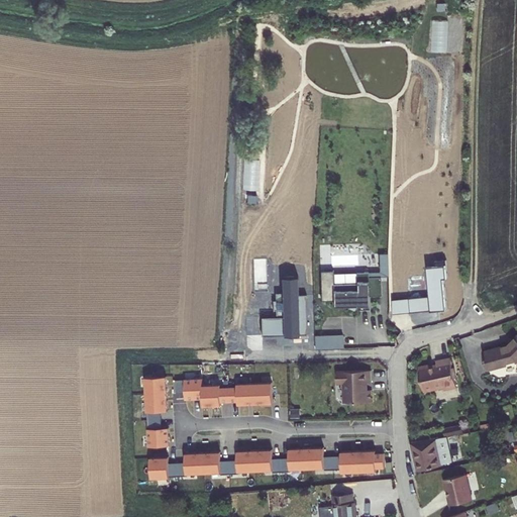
[(446,265),(428,267),(430,296),(393,299),(394,312),(447,308),(444,277),(447,277),(446,265)]
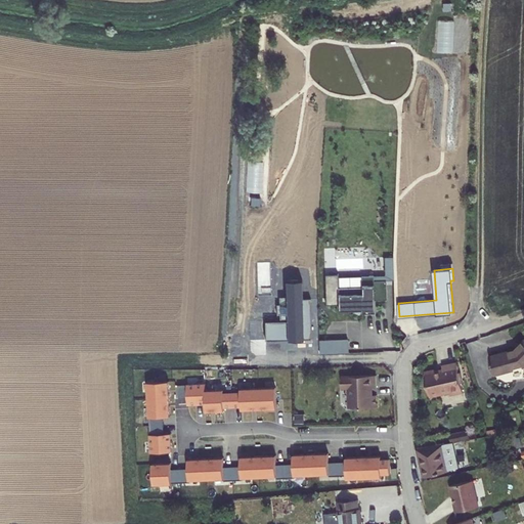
[(373,275),(374,280),(386,279),(393,279),(393,270),(386,270),(386,275),(373,275)]
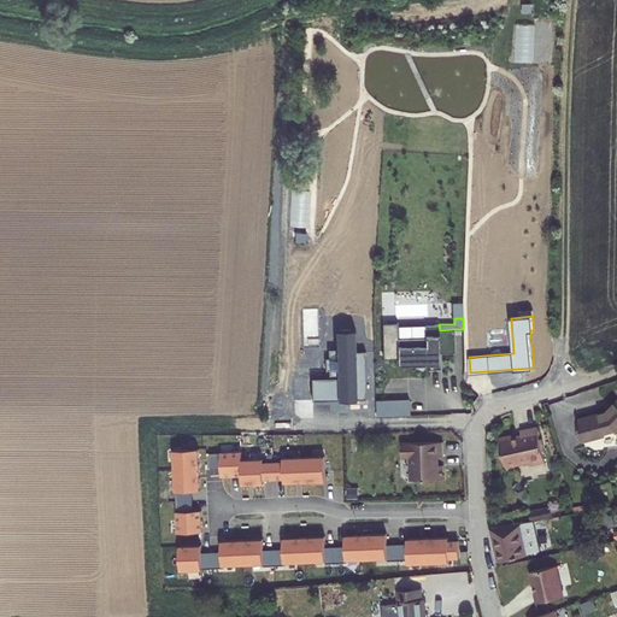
[(440,352),(454,352),(454,329),(440,330),(439,324),(425,325),(425,338),(398,338),(398,330),(382,331),(383,359),(398,359),(398,365),(424,364),(424,368),(441,366),(440,352)]
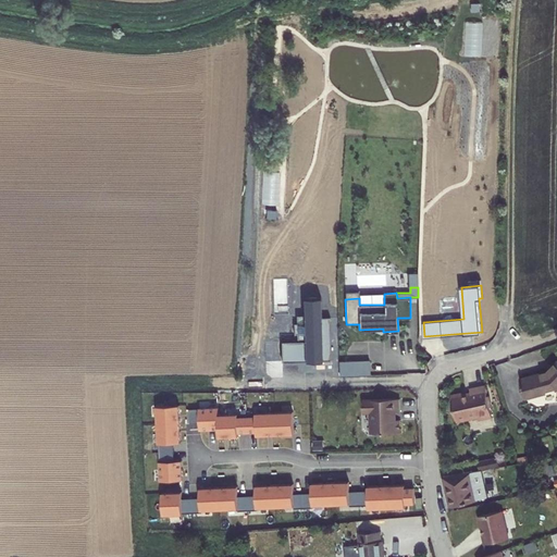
[(282,341),(282,360),(331,359),(330,317),(322,317),(322,298),(304,298),(305,314),(297,314),(298,341),(282,341)]
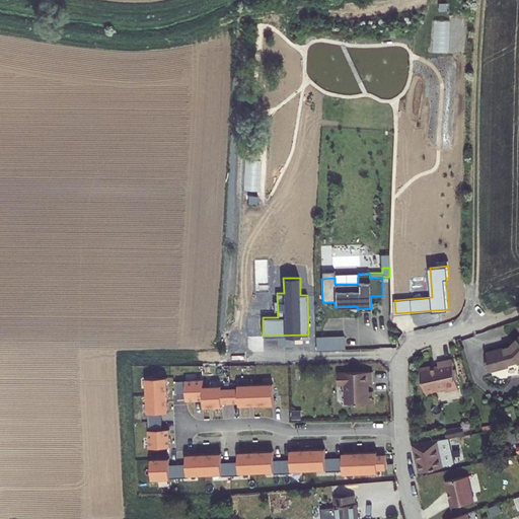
[(344,337),(328,338),(328,350),(344,350),(344,337)]
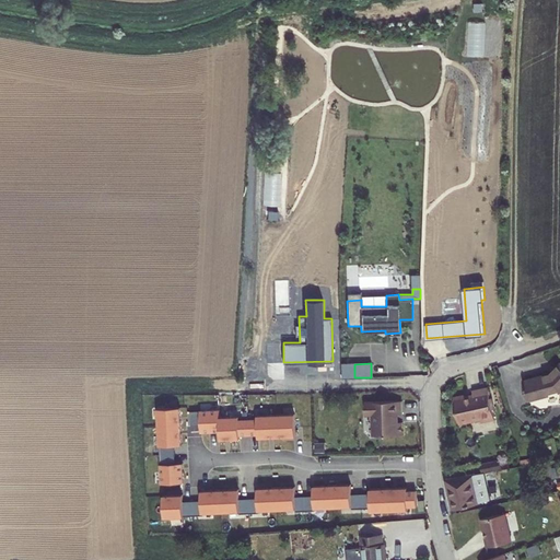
[(340,378),(354,377),(354,364),(340,364),(340,378)]
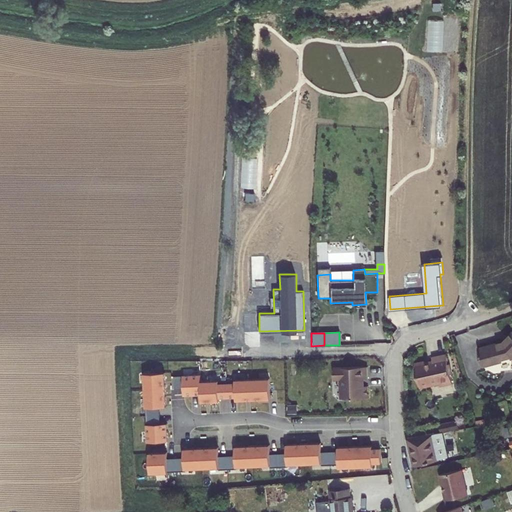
[(479,348),(484,364),(511,356),(511,333),(504,341),(479,348)]
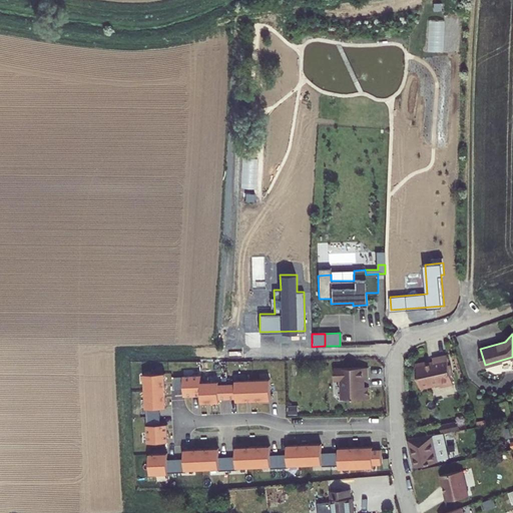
[(427,362),(416,364),(421,388),(431,385),(431,387),(441,385),(442,387),(454,385),(452,376),(450,366),(448,356),(434,358),(435,363),(427,365),(427,362)]
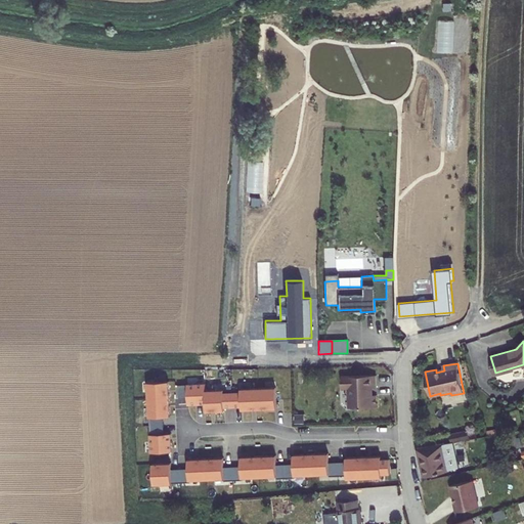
[(377,387),(377,375),(343,376),(343,384),(347,388),(350,388),(350,407),(378,406),(377,395),(373,395),(373,387),(377,387)]
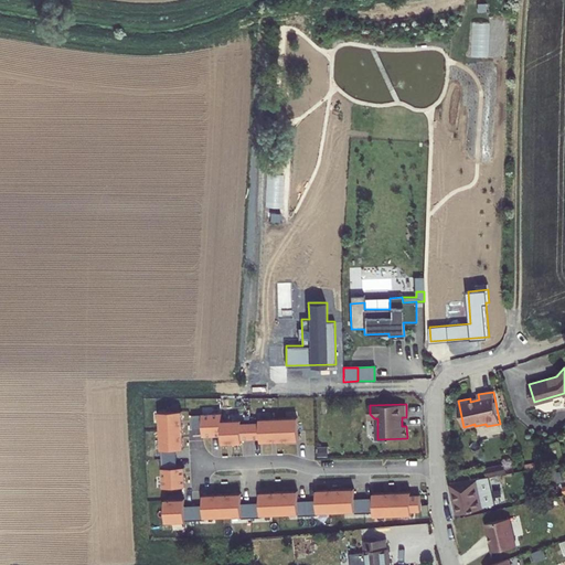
[(160,429),(183,429),(183,411),(160,412),(160,429)]
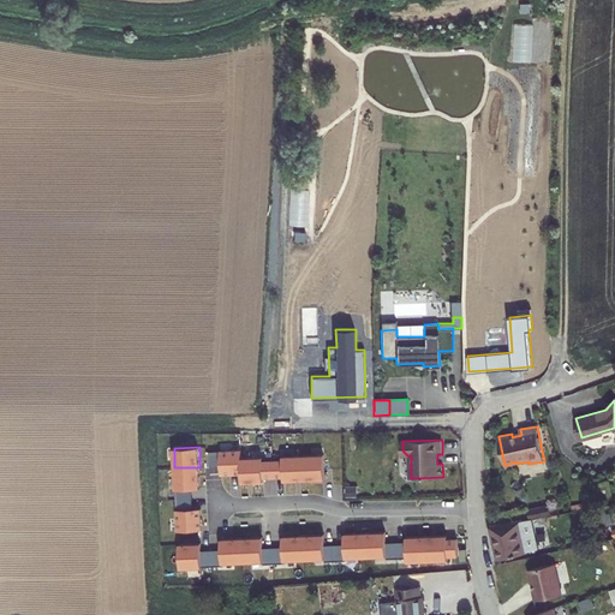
[(326,481),(324,454),(284,457),(284,459),(263,460),(263,457),(243,458),(243,449),(221,451),(221,476),(243,475),(243,483),(263,483),(263,478),(285,478),(285,482),(326,481)]
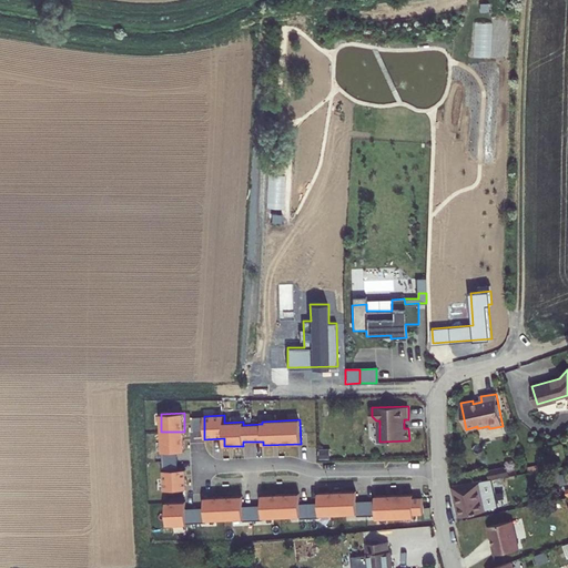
[(179,460),(178,452),(185,450),(184,432),(161,432),(162,452),(163,452),(163,460),(179,460)]
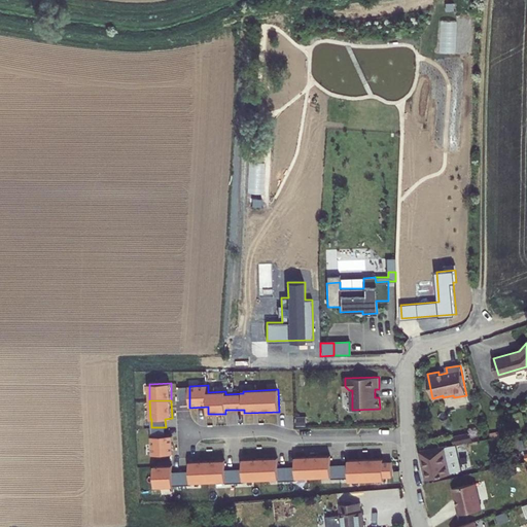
[(172,435),(166,435),(166,427),(151,427),(152,436),(150,436),(151,456),(173,455),(172,435)]
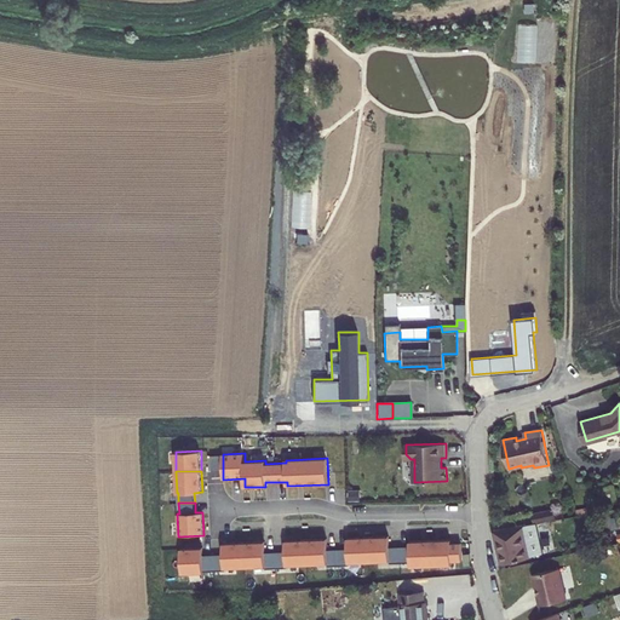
[(554,509),(533,514),(537,523),(556,517),(554,509)]
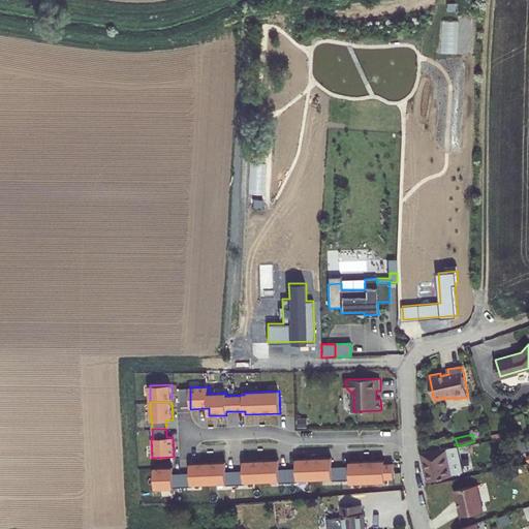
[(421,454),(426,480),(462,473),(457,446),(421,454)]
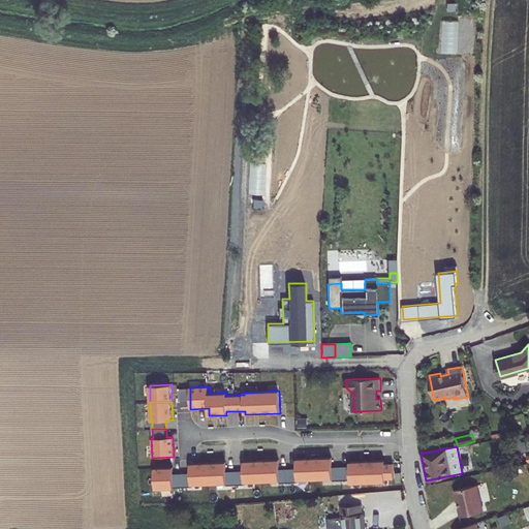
[(192,486),(191,485),(333,479),(333,480),(350,480),(350,484),(385,483),(385,479),(395,478),(394,467),(384,467),(384,461),(349,462),(350,466),(332,467),(332,459),(297,460),(297,469),(279,469),(279,460),(244,462),(244,471),(226,471),(226,462),(191,463),(191,473),(174,473),(173,468),(155,468),(155,490),(174,489),(174,487),(192,486)]
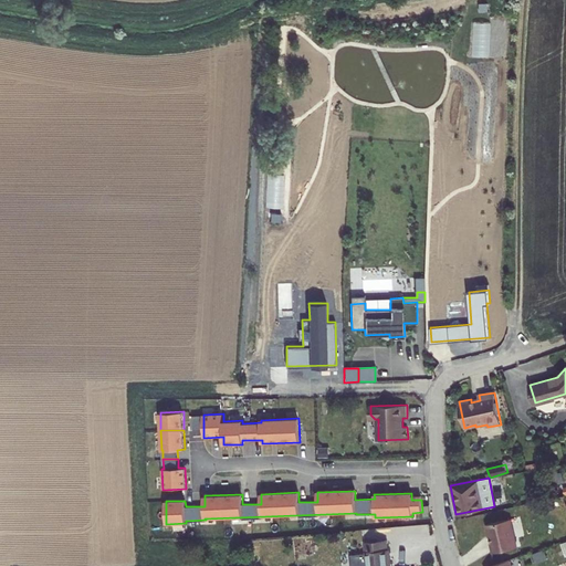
[(511,519),(486,524),(489,537),(490,536),(491,542),(491,543),(493,553),(516,547),(511,519)]
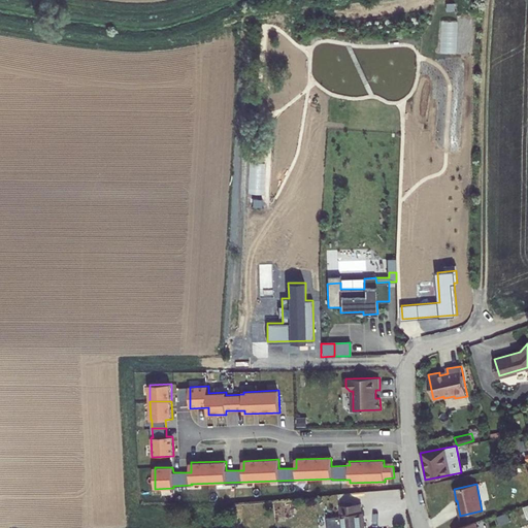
[(327,527),(364,527),(363,513),(361,513),(360,503),(339,505),(340,517),(327,518),(327,527)]
